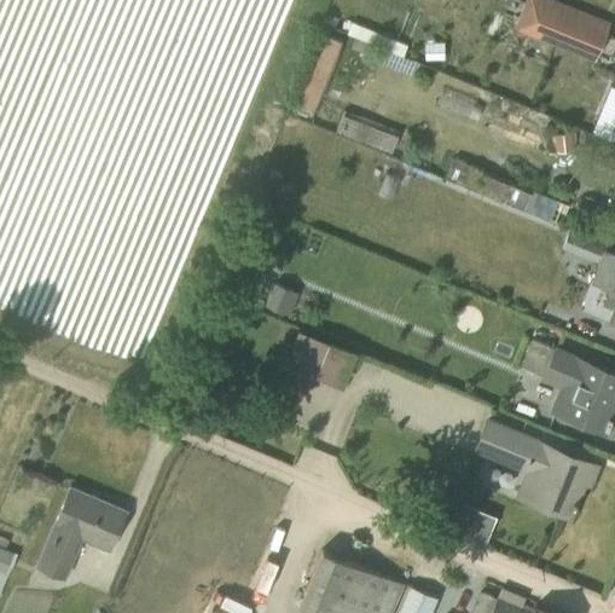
[(610,27),(545,0),(528,0),(516,32),(596,65),(610,27)]
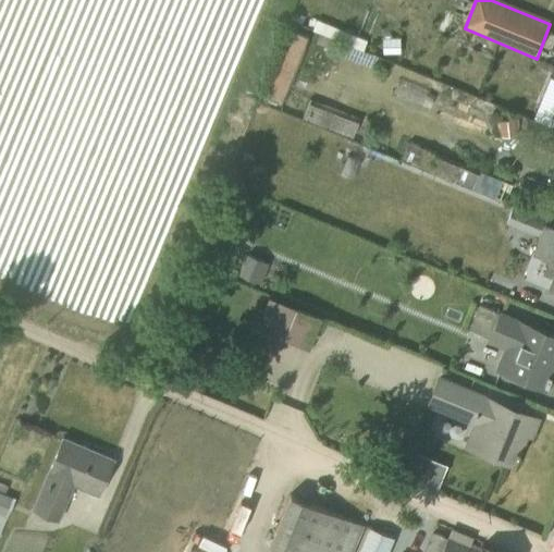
[(307,43),(292,36),(267,99),(282,106),(307,43)]
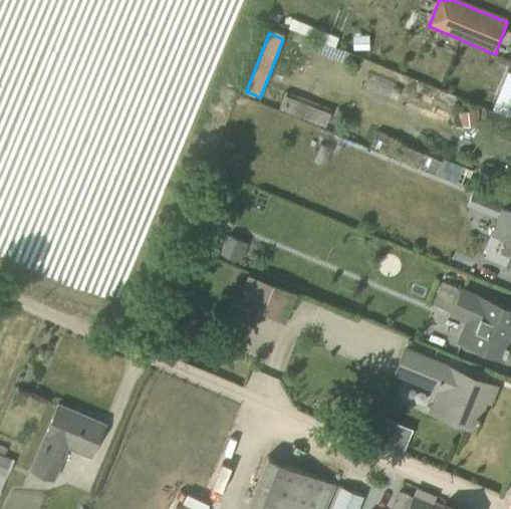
[(298,90),(290,87),(280,112),(324,131),(331,113),(295,98),(298,90)]
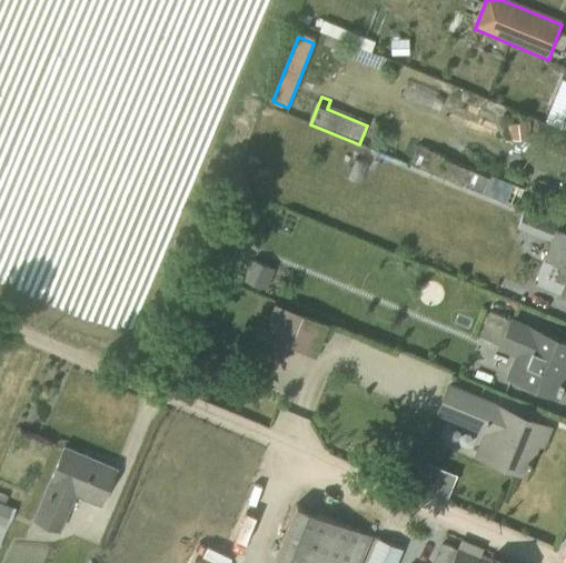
[(460,106),(446,99),(438,116),(454,122),(460,106)]
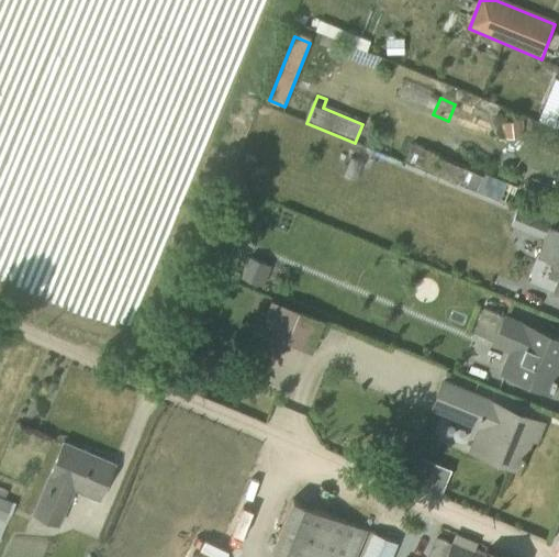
[(521,123),(504,125),(506,142),(523,140),(521,123)]
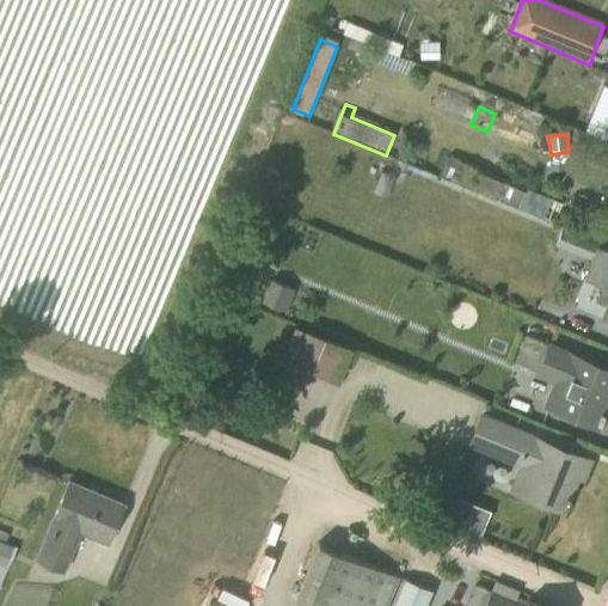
[(470,190),(478,172),(449,160),(441,178),(470,190)]
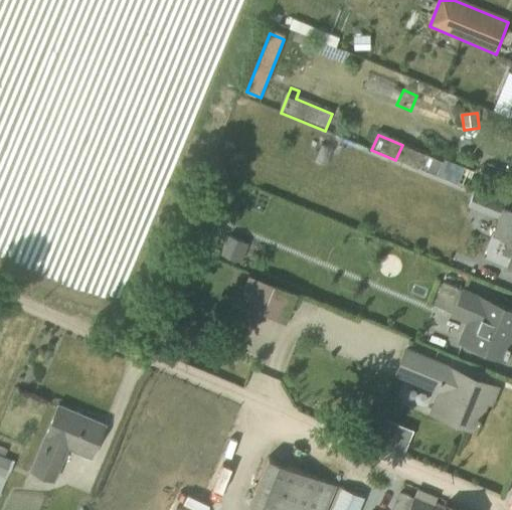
[(407,146),(400,162),(466,189),(473,174),(407,146)]
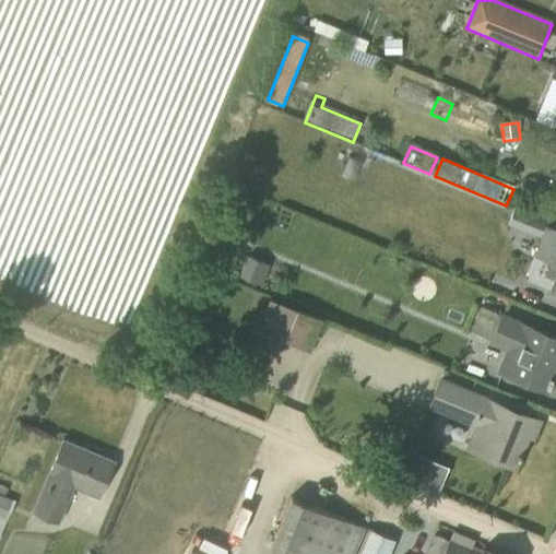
[(448,181),(444,190),(464,200),(469,190),(448,181)]
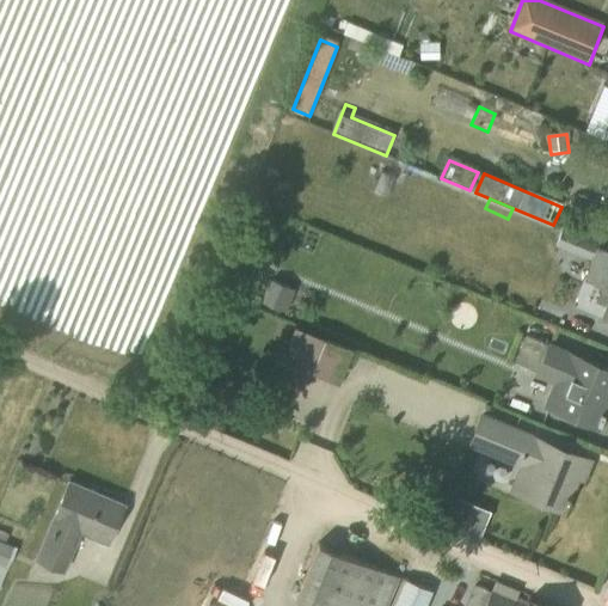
[(566,224),(557,244),(590,261),(601,242),(566,224)]
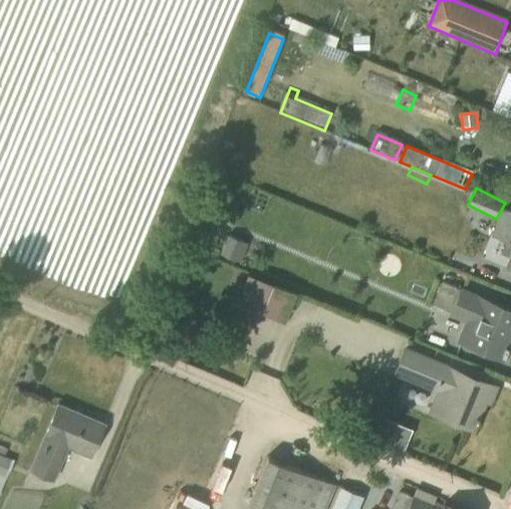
[(510,214),(503,211),(491,238),(505,244),(500,255),(509,259),(505,270),(510,272),(510,214)]
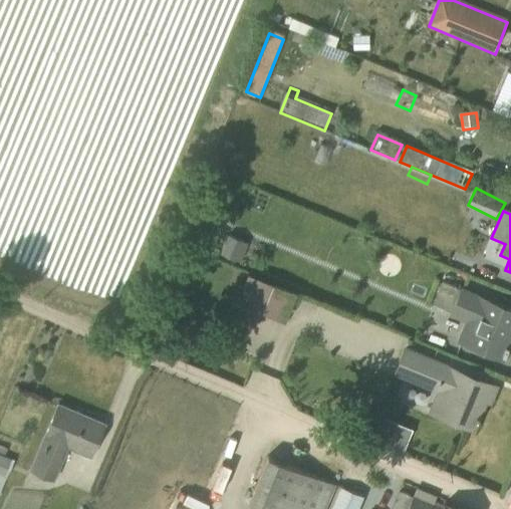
[(468,279),(450,271),(444,285),(443,284),(433,308),(450,315),(449,318),(465,324),(458,342),(502,361),(510,340),(510,312),(463,292),(468,279)]
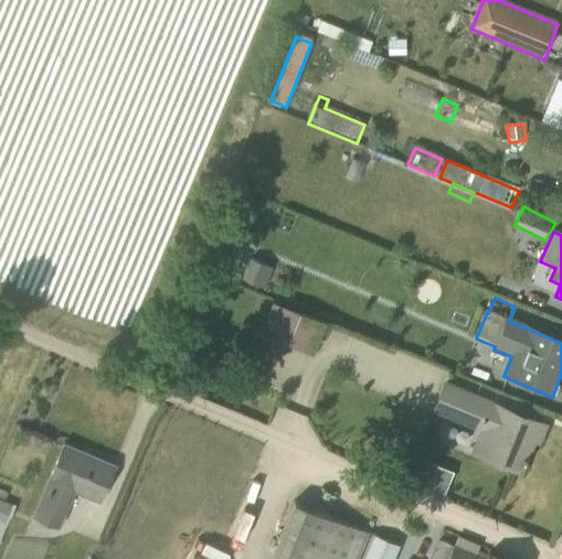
[(261,335),(315,356),(326,324),(272,304),(261,335)]
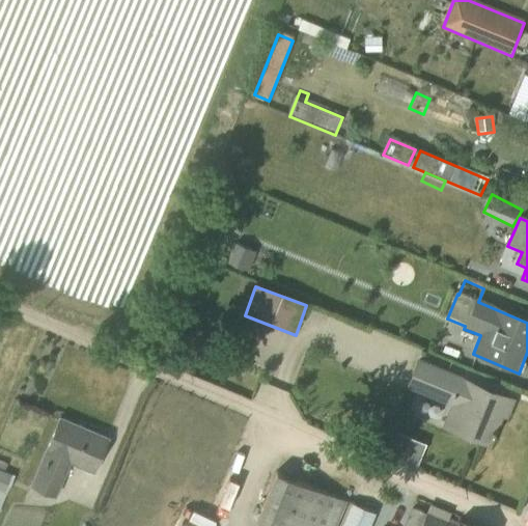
[(490,446),(502,417),(506,418),(512,402),(417,362),(406,389),(450,408),(443,426),(490,446)]
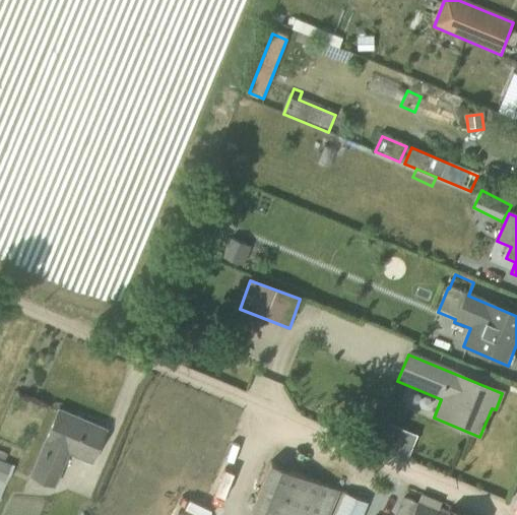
[(109,433),(60,412),(33,477),(56,488),(70,455),(94,465),(109,433)]
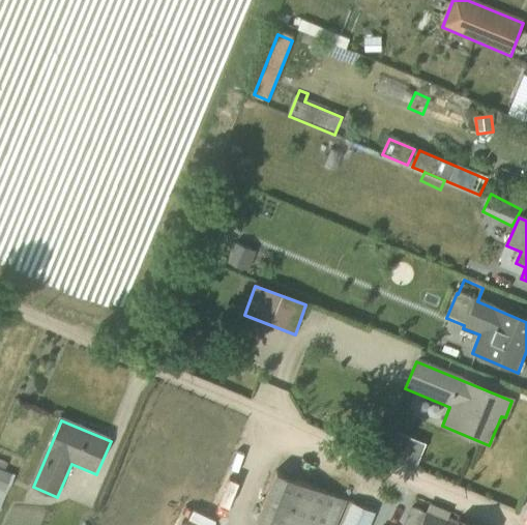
[(397,431),(386,454),(416,467),(427,443),(397,431)]
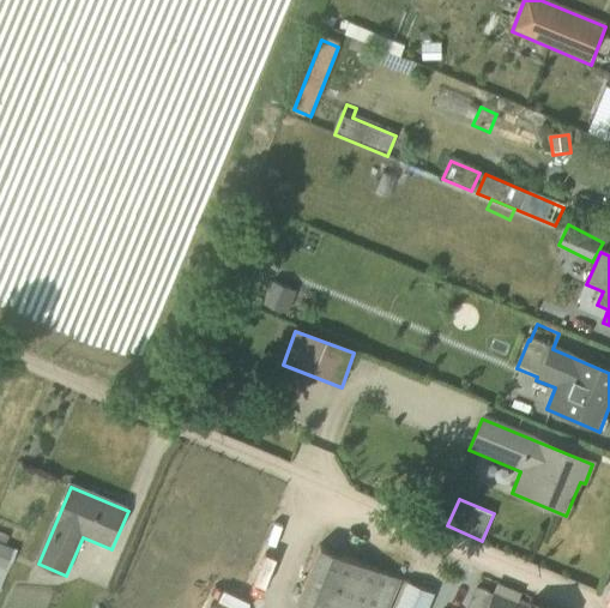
[(0,590),(17,553),(6,548),(10,540),(0,535),(0,590)]
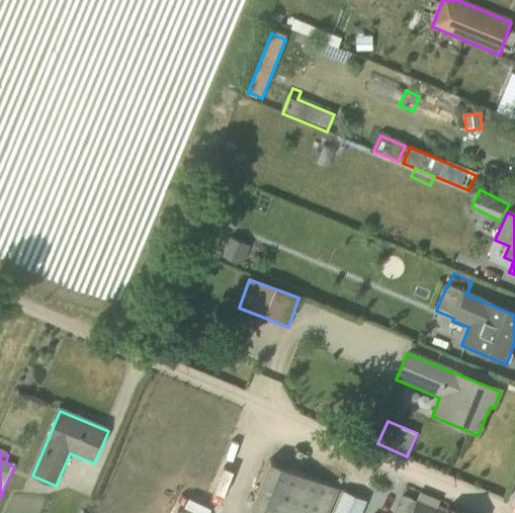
[(223,495),(235,466),(223,462),(211,491),(223,495)]
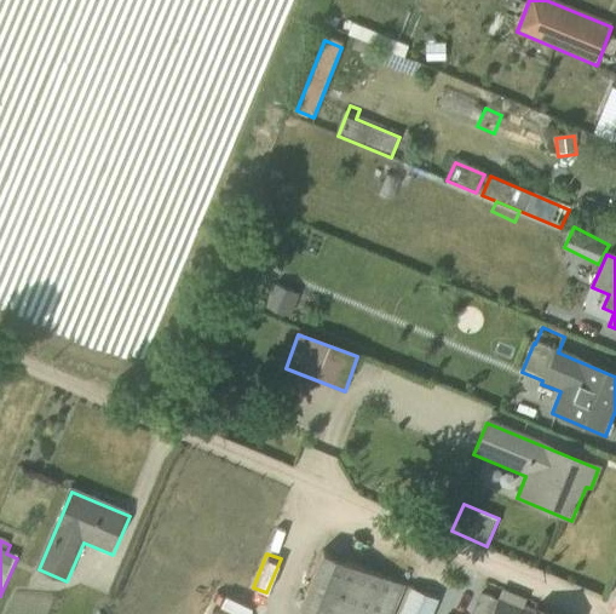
[(392,613),(404,587),(324,555),(300,612),(304,613),(392,613)]
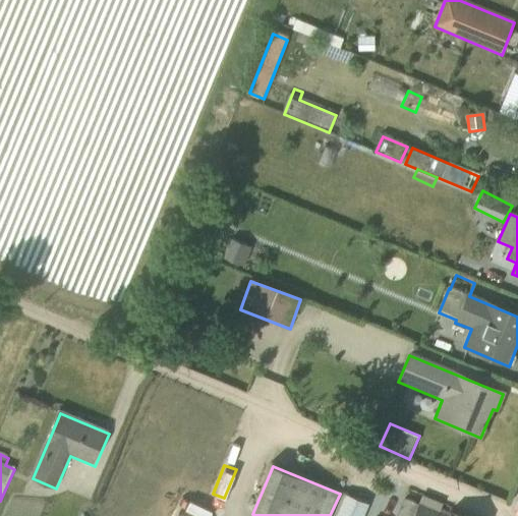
[(363,515),(368,505),(346,496),(338,515),(363,515)]
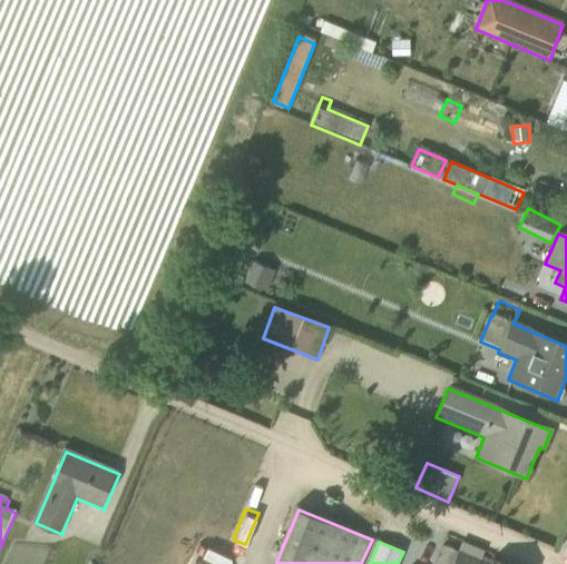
[(445,547),(439,561),(445,563),(494,563),(481,563),(445,547)]
